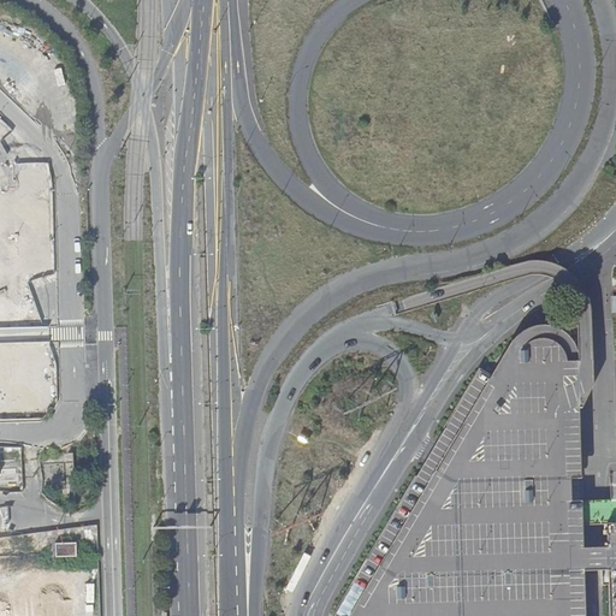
[(615,615),(615,262),(610,264),(615,448),(615,522),(600,523),(604,615),(603,615),(615,615)]
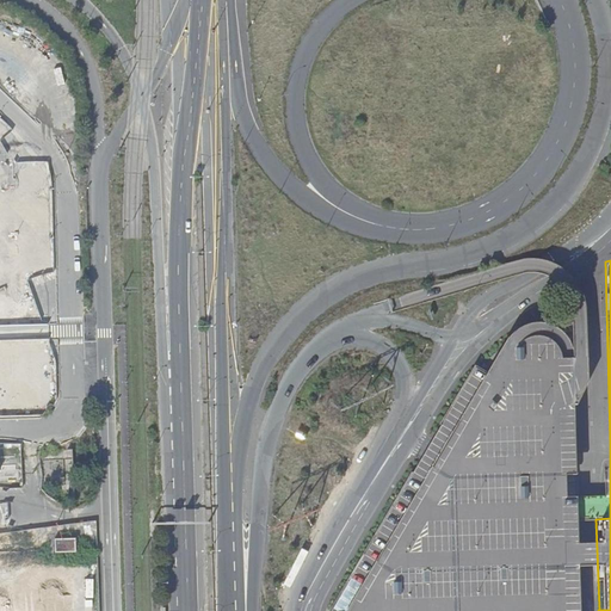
[(581,610),(574,364),(574,355),(572,346),(566,334),(555,326),(543,322),(530,322),(529,322),(519,326),(513,332),(507,340),(488,371),(475,364),(425,448),(403,486),(328,610),(581,610)]
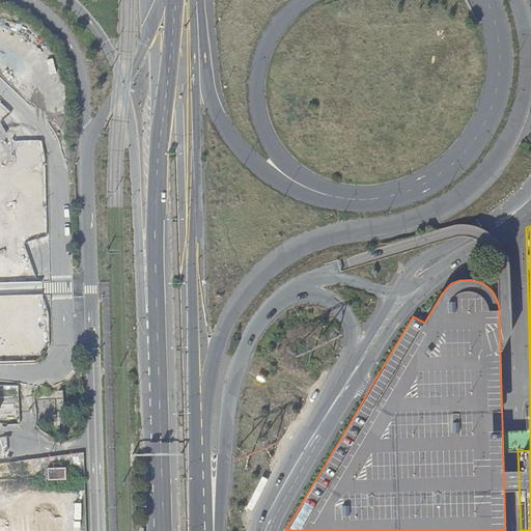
[(39,301),(39,289),(26,290),(27,301),(39,301)]
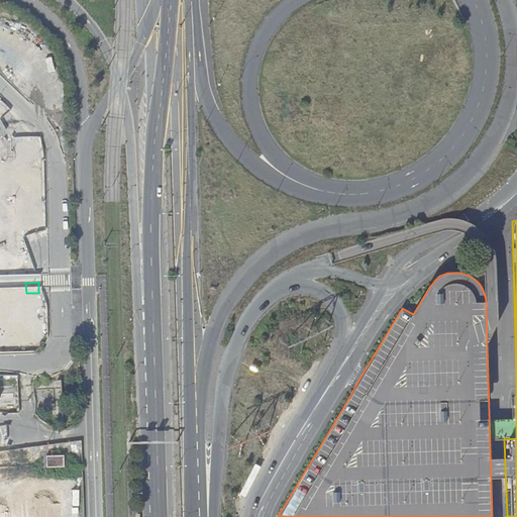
[(27,319),(28,331),(42,331),(41,318),(27,319)]
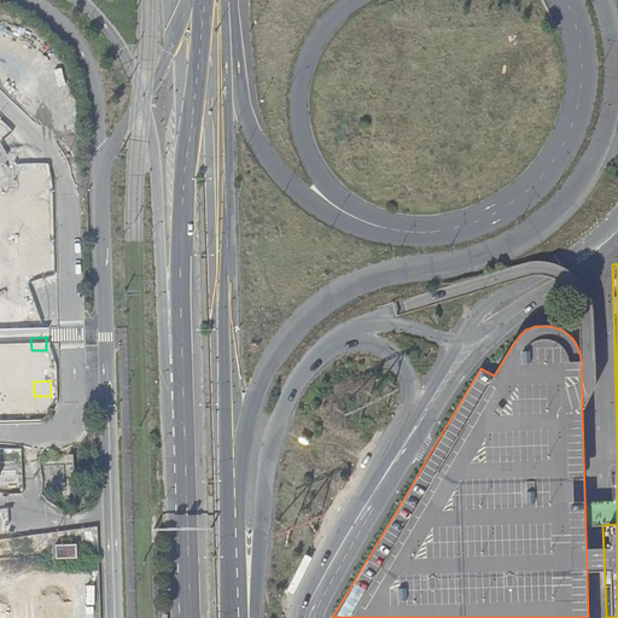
[(0,571),(15,572),(13,526),(0,525),(0,571)]
